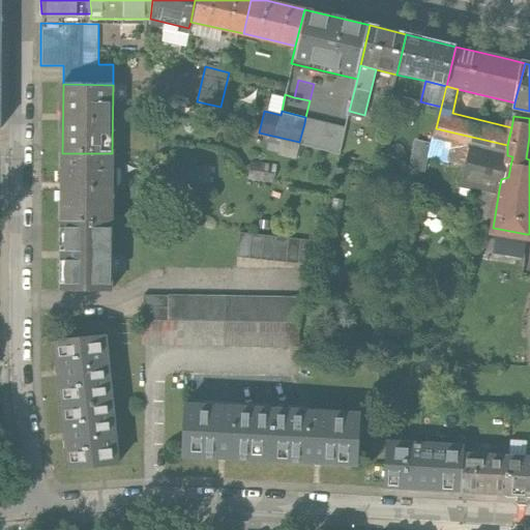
[(347,122),(333,119),(327,144),(342,147),(347,122)]
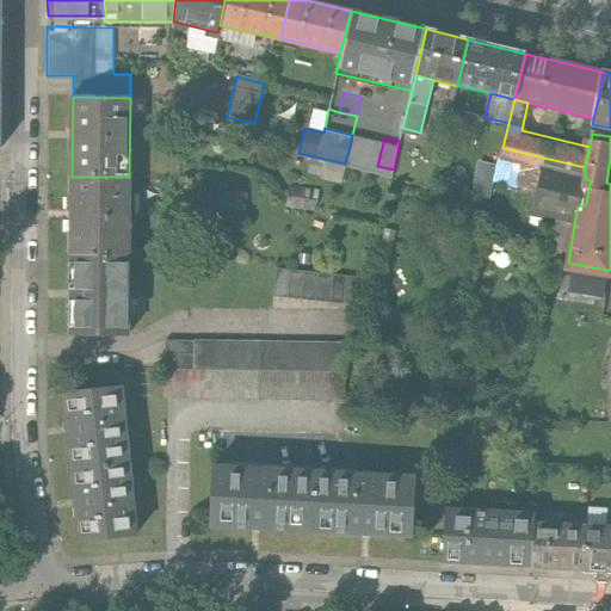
[(369,147),(351,142),(345,164),(345,167),(363,171),(369,147)]
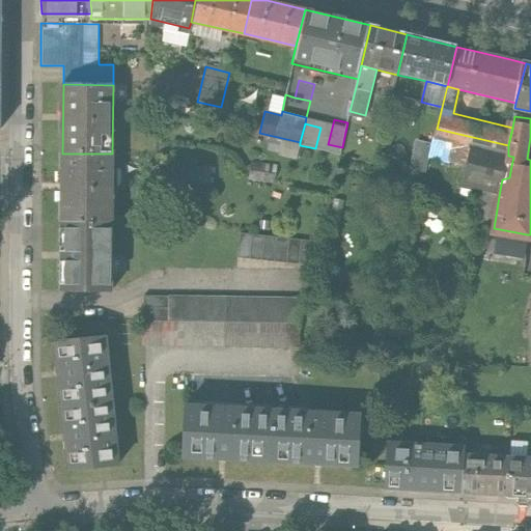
[(407,171),(423,174),(428,145),(412,142),(407,171)]
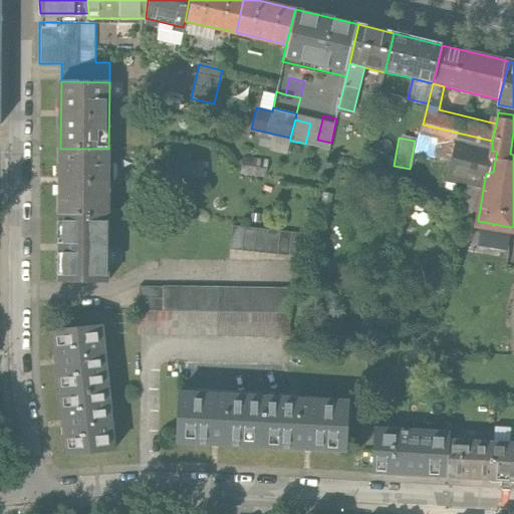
[(60,149),(59,220),(107,220),(108,149),(60,149)]
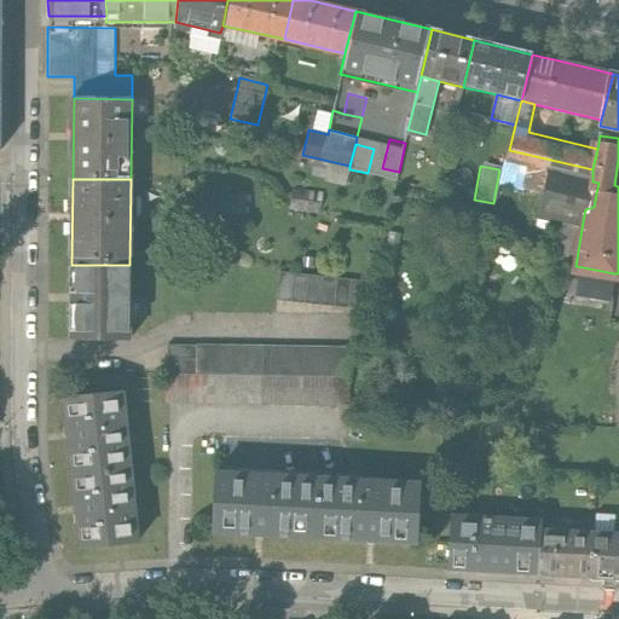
[(563,218),(583,221),(585,209),(594,207),(596,194),(547,181),(541,212),(563,218)]
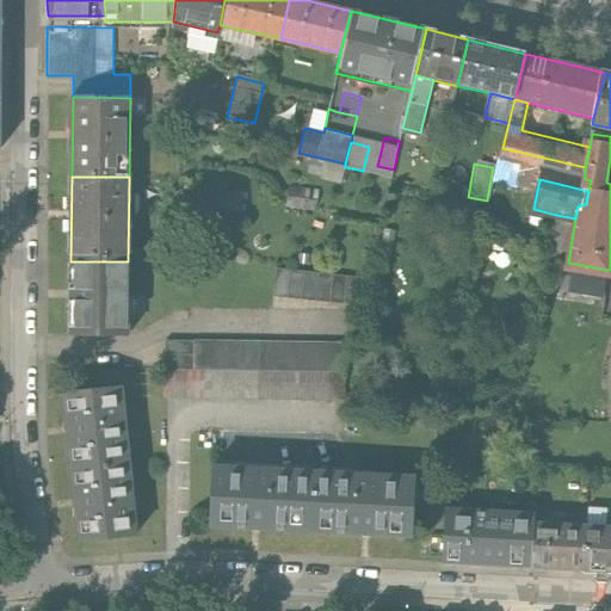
[(240,210),(240,191),(220,191),(220,210),(240,210)]
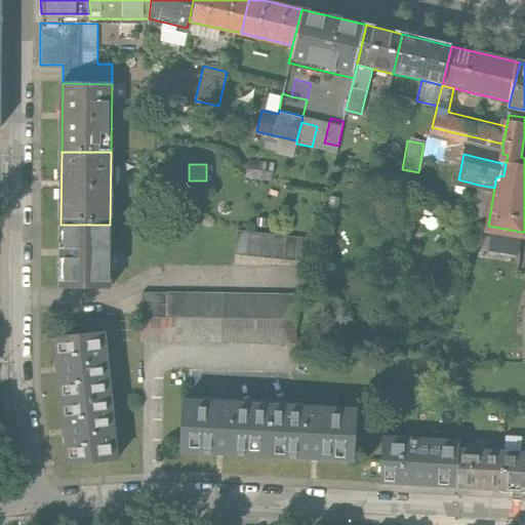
[(472,209),(490,213),(494,188),(478,185),(472,209)]
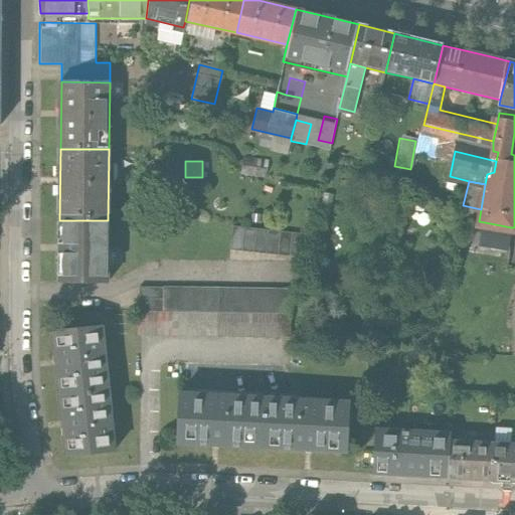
[(108,220),(59,220),(59,282),(108,283),(108,220)]
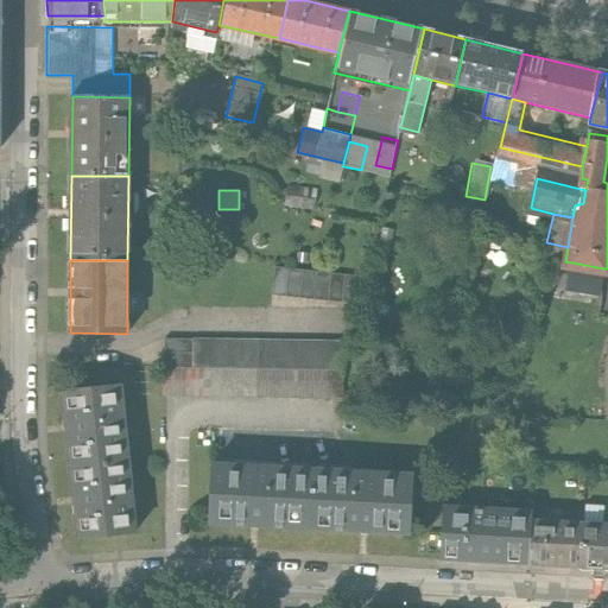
[(600,295),(603,268),(572,263),(568,289),(600,295)]
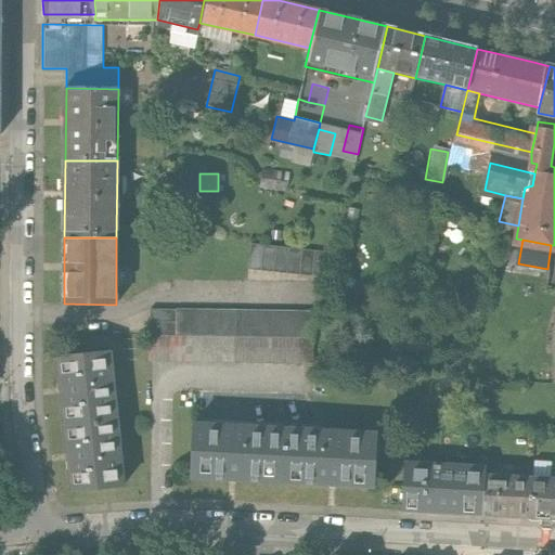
[(252,245),(248,269),(325,278),(327,254),(252,245)]
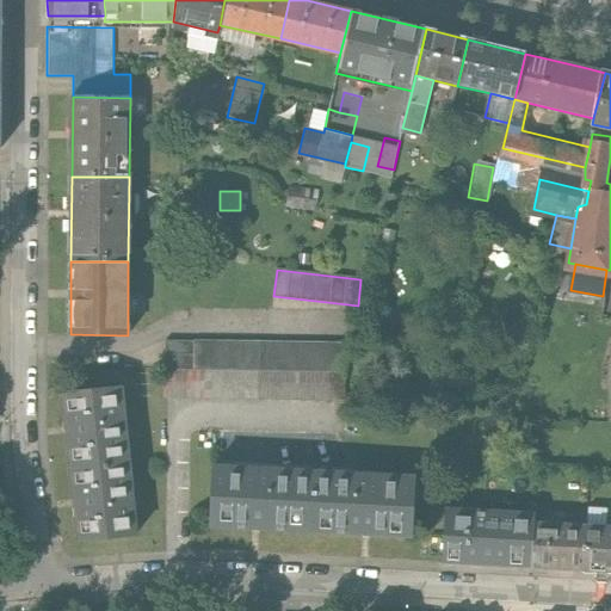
[(378,309),(389,310),(390,298),(380,297),(378,309)]
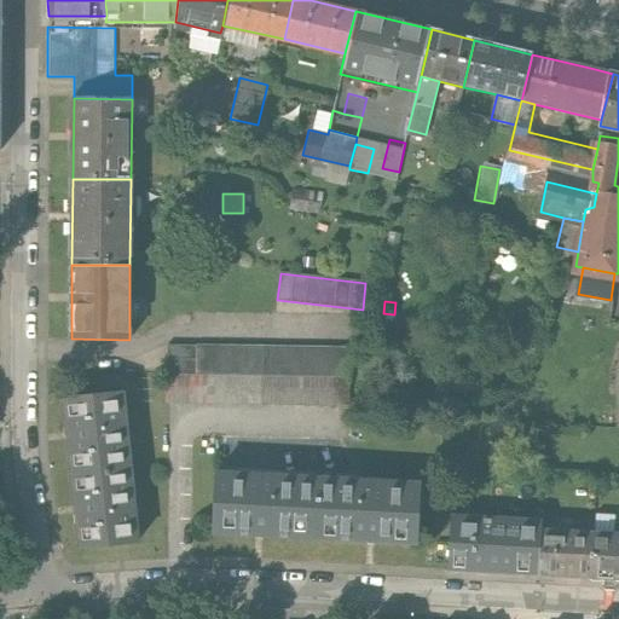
[(168,343),(167,372),(350,376),(350,347),(168,343)]
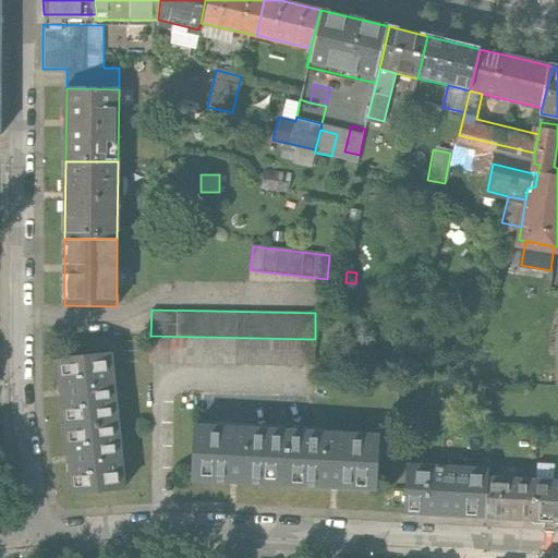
[(314,365),(315,339),(150,336),(150,362),(314,365)]
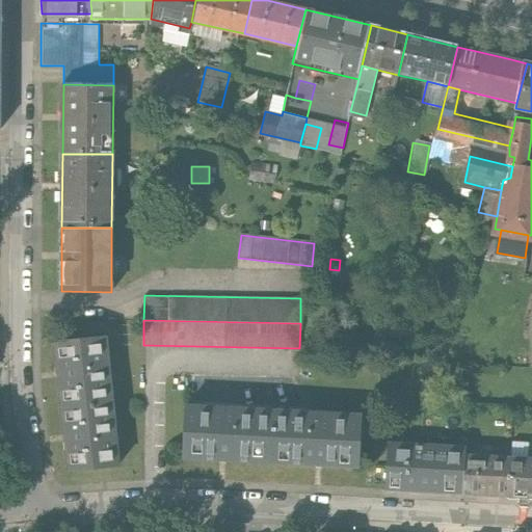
[(62,406),(111,401),(104,339),(56,344),(62,406)]
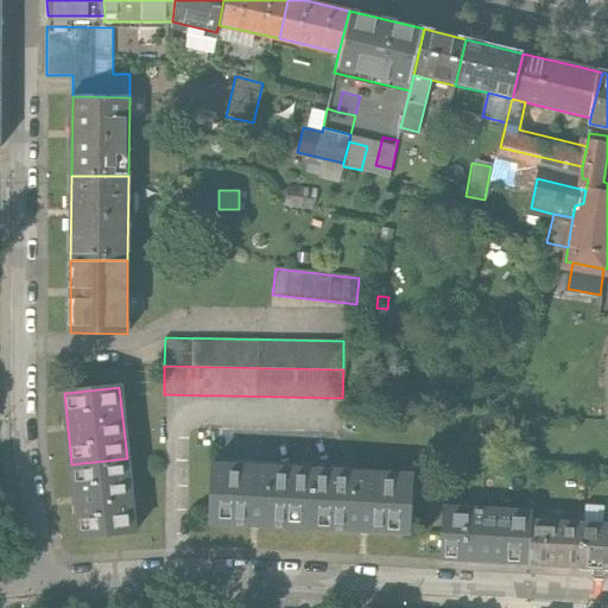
[(78,537),(134,531),(127,458),(71,464),(78,537)]
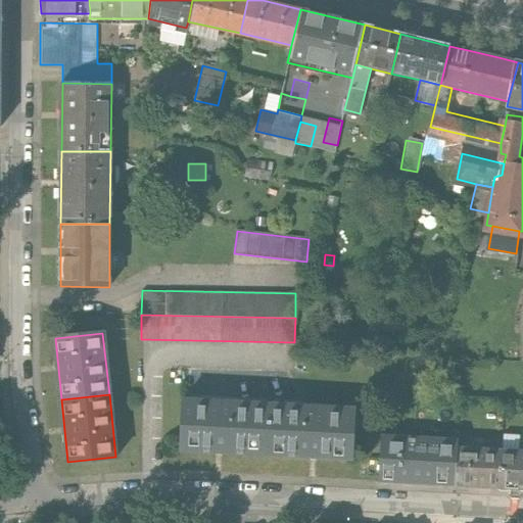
[(266,454),(269,402),(183,397),(180,448),(266,454)]
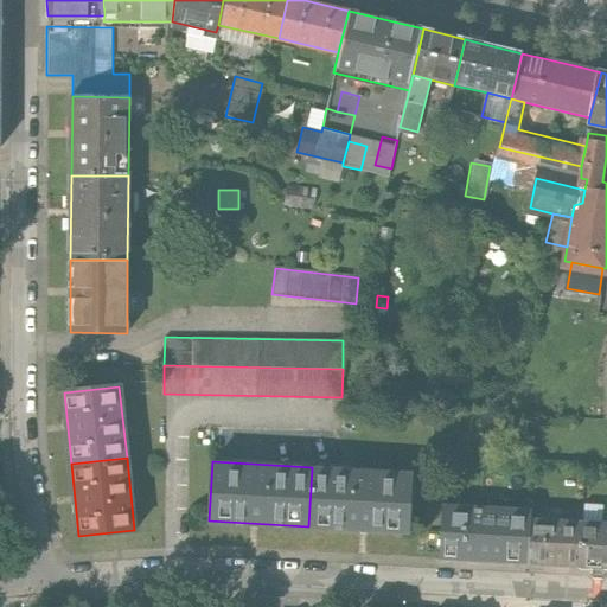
[(312,467),(308,526),(408,532),(411,473),(312,467)]
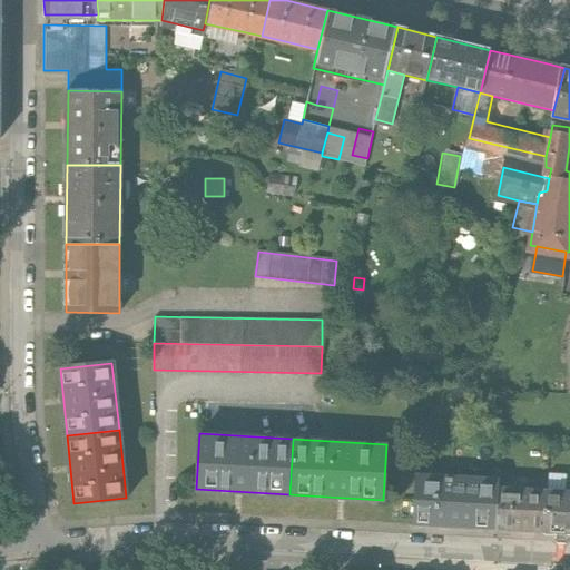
[(497,479),(416,474),(414,524),(494,528),(497,485),(497,479)]
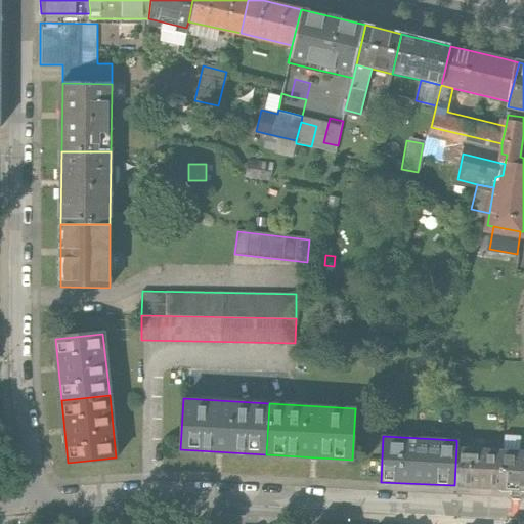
[(500,487),(503,449),(456,446),(454,485),(500,487)]
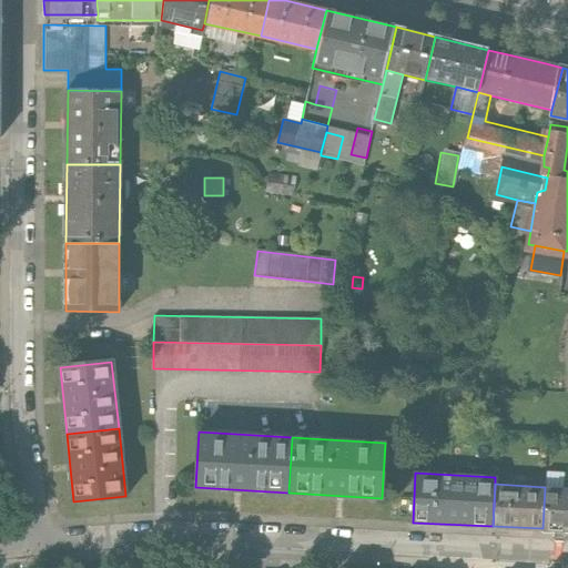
[(567,529),(567,487),(545,487),(543,528),(567,529)]
